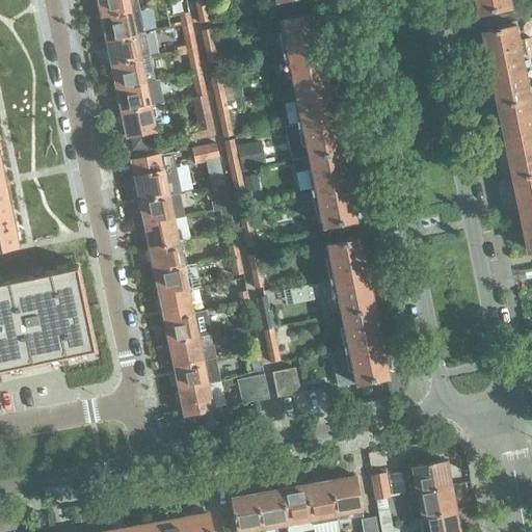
[(97,0),(98,5),(97,5),(99,18),(138,9),(136,0),(97,0)]
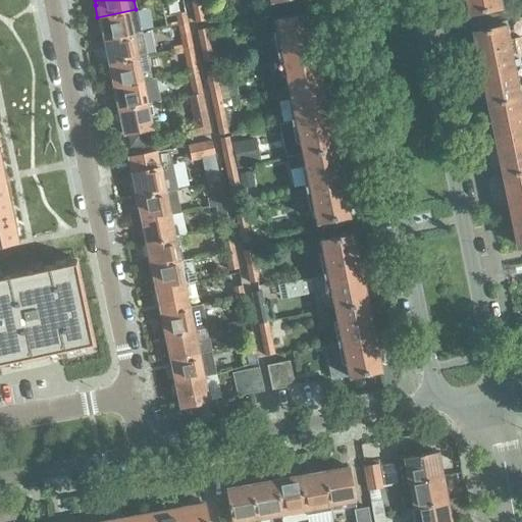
[(200,0),(193,0),(192,0),(194,11),(202,9),(200,0)]
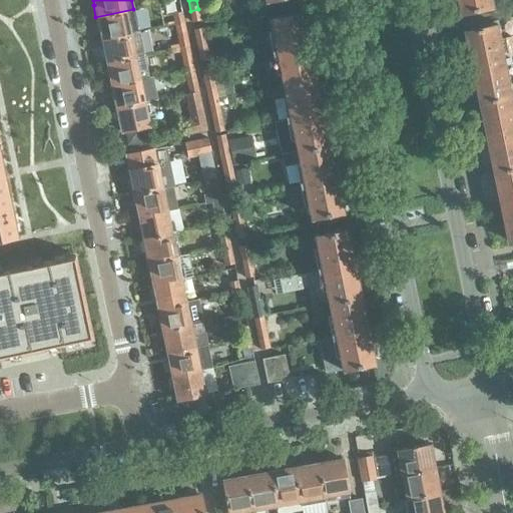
[(493,0),(461,0),(465,13),(495,7),(493,0)]
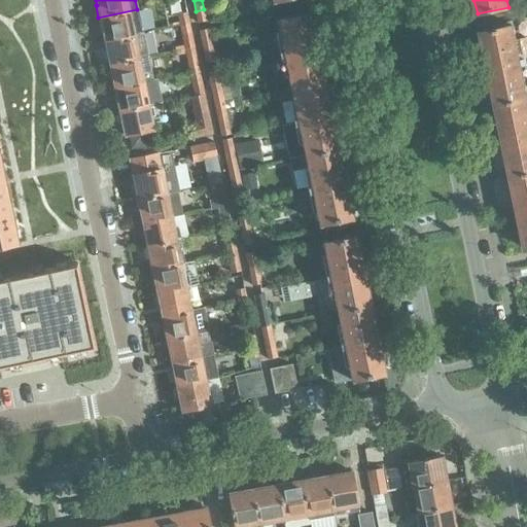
[(137,9),(98,18),(101,30),(102,30),(105,41),(133,35),(142,33),(140,24),(137,9)]
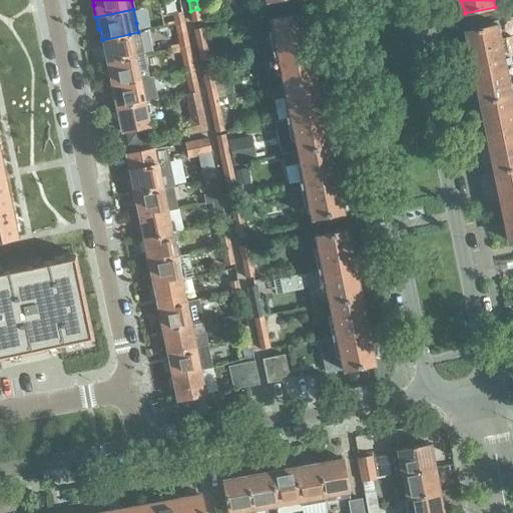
[(198,9),(190,11),(192,21),(201,19),(198,9)]
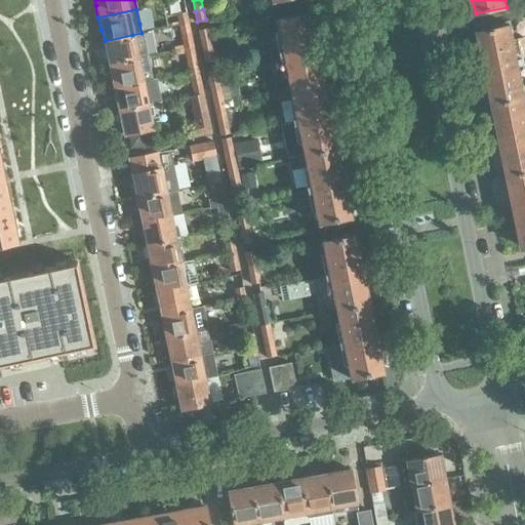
[(186,11),(176,13),(179,25),(188,23),(186,11)]
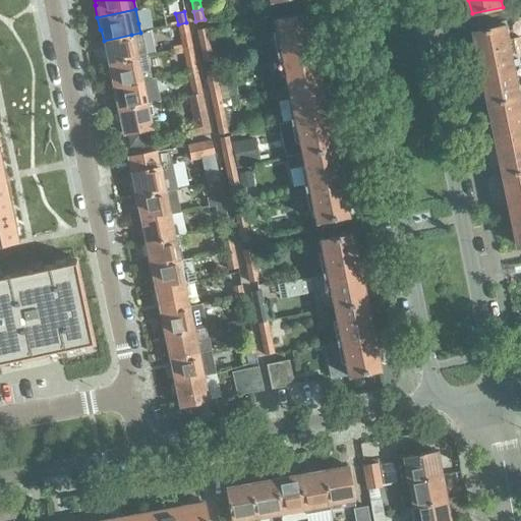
[(305,12),(274,18),(288,87),(320,79),(313,51),(314,50),(312,42),(311,42),(305,12)]
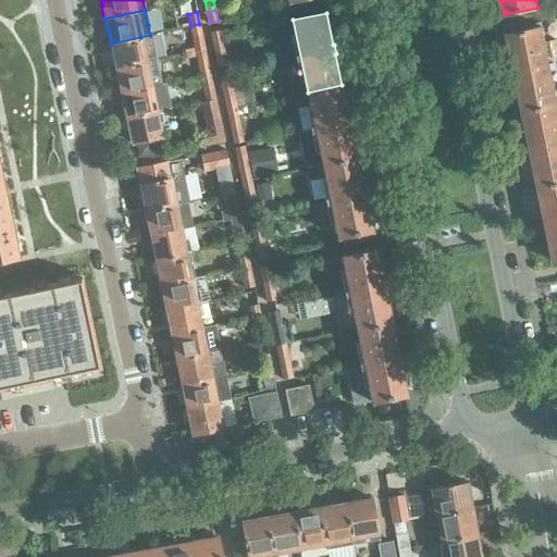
[(199,24),(190,26),(193,38),(202,37),(199,24)]
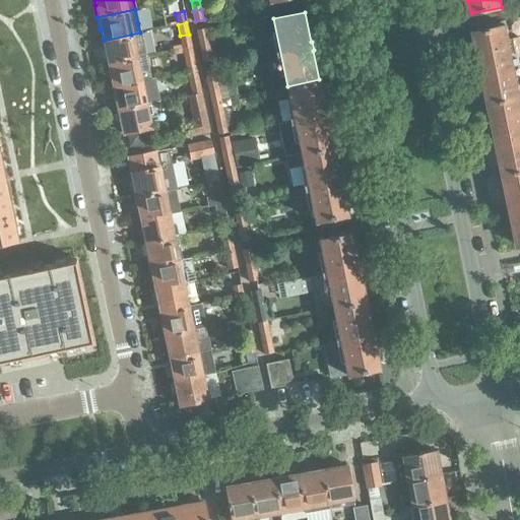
[(507,25),(474,31),(481,63),(480,63),(480,64),(481,72),(483,72),(490,104),(519,96),(519,87),(515,62),(519,60),(519,44),(518,37),(510,39),(507,25)]
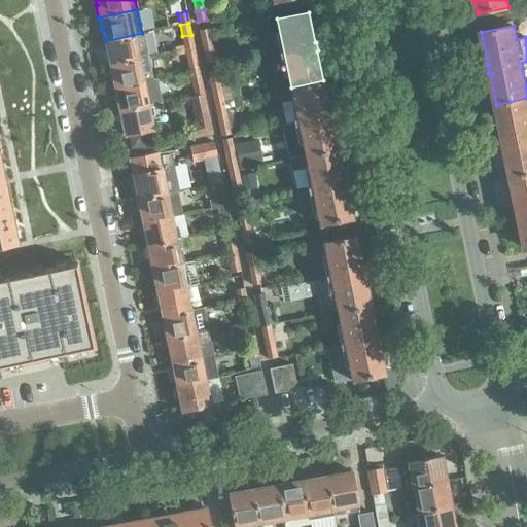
[(209,29),(200,31),(202,41),(211,40),(209,29)]
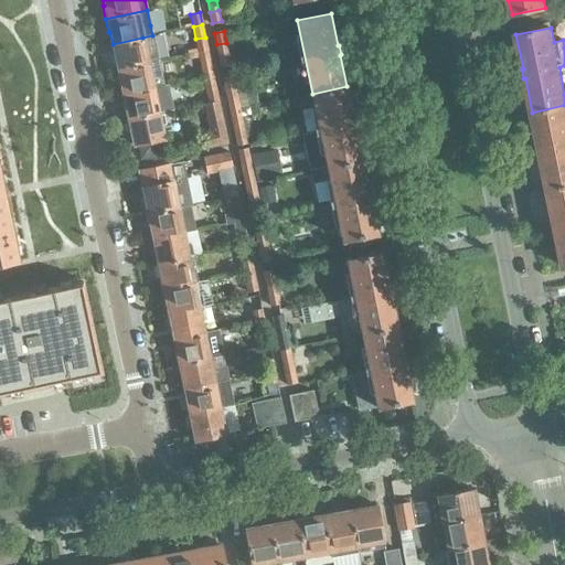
[(142,38),(113,44),(115,55),(113,55),(116,68),(148,62),(158,61),(152,35),(142,38)]
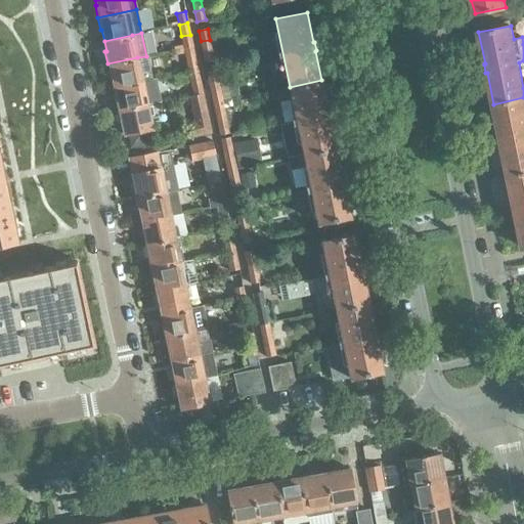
[(210,40),(201,41),(203,52),(212,50),(210,40)]
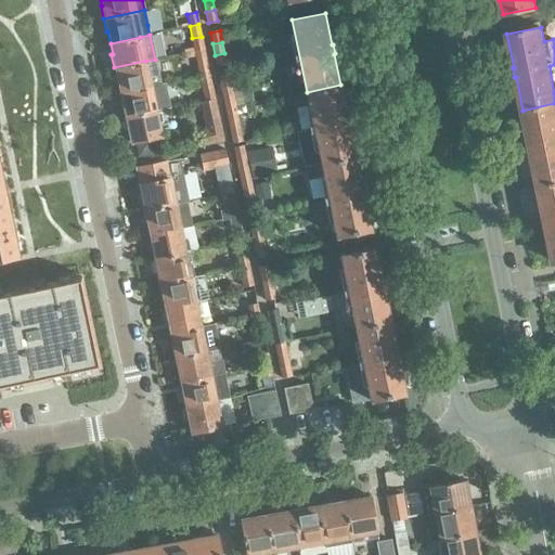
[(224,53),(215,55),(218,67),(228,65),(224,53)]
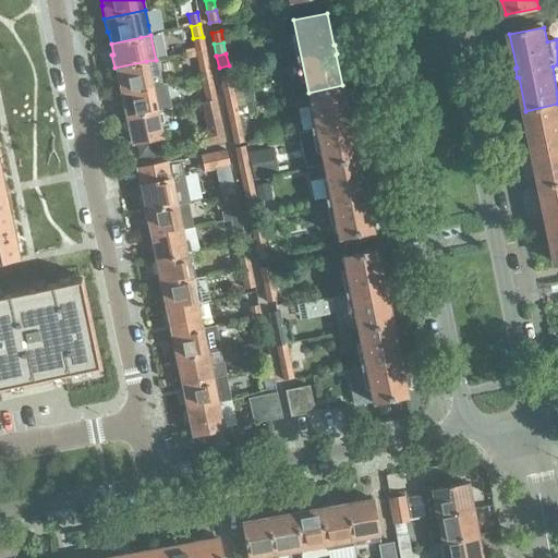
[(146,61),(114,68),(117,81),(119,81),(121,93),(152,86),(162,84),(157,59),(156,60),(146,61)]
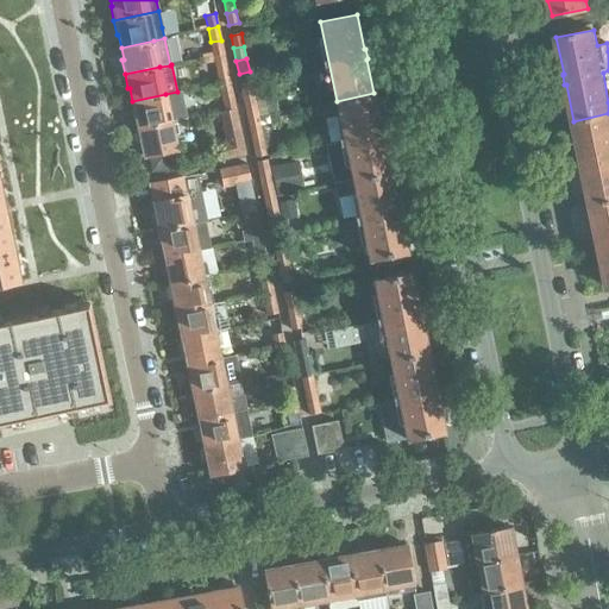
[(227,68),(217,70),(219,83),(230,81),(227,68)]
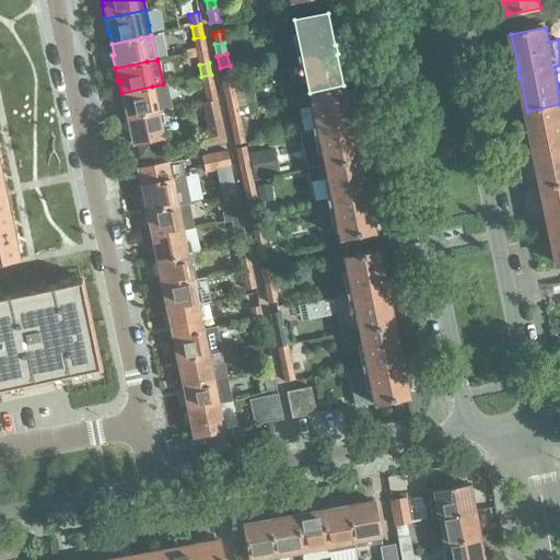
[(211,74),(201,77),(205,89),(213,86),(211,74)]
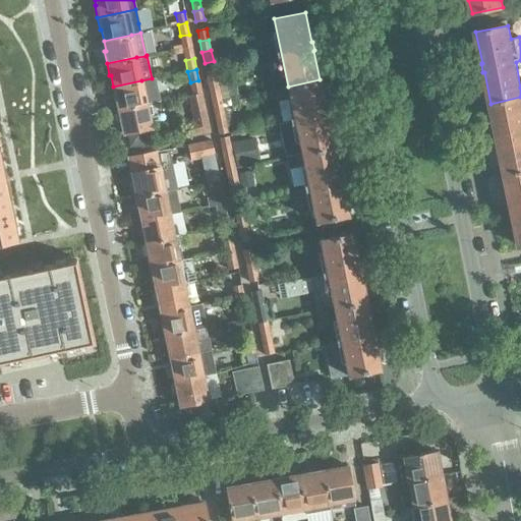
[(215,69),(207,71),(209,81),(218,80),(215,69)]
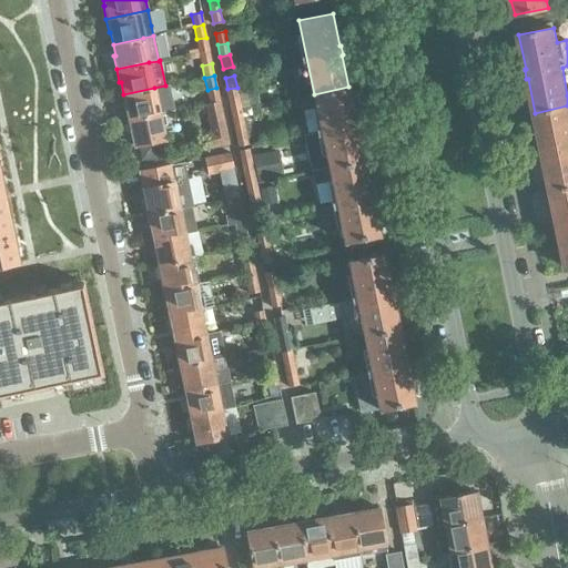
[(154,88),(123,94),(125,107),(124,107),(127,119),(159,113),(173,110),(169,84),(165,85),(154,88)]
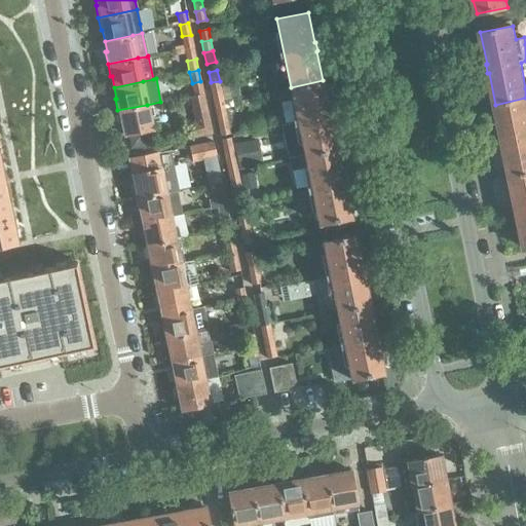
[(323,80),(291,87),(305,155),(337,148),(331,119),(332,119),(332,118),(330,110),(329,110),(323,80)]
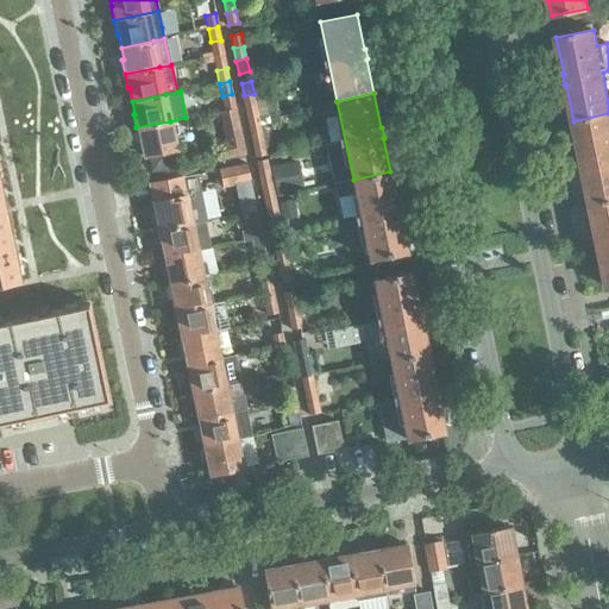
[(255,94),(244,95),(246,108),(257,106),(255,98),(255,94)]
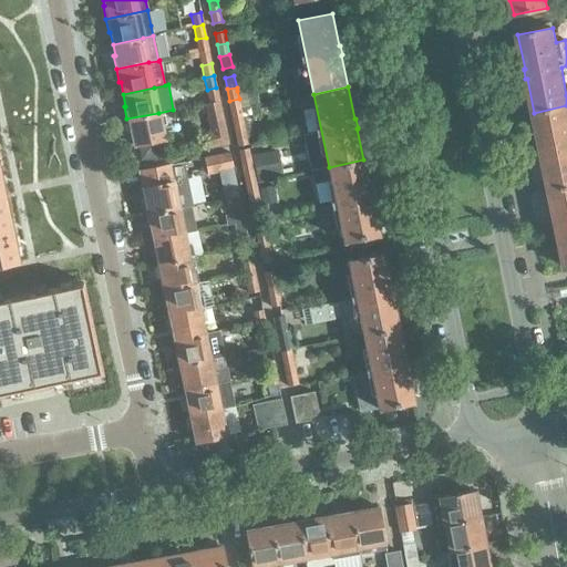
[(239,99),(229,101),(232,112),(241,110),(240,105),(239,99)]
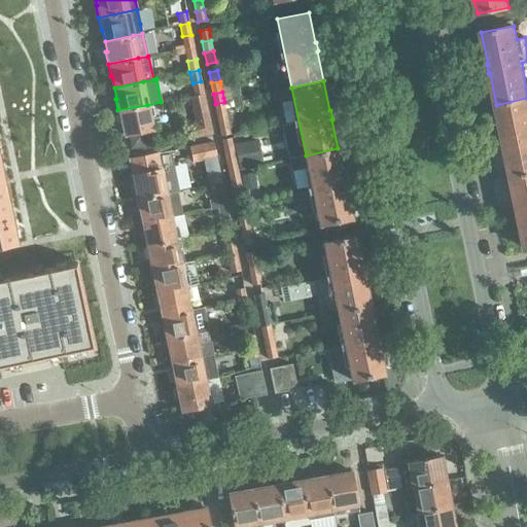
[(196,123),(184,125),(187,139),(213,134),(204,95),(190,97),(196,123)]
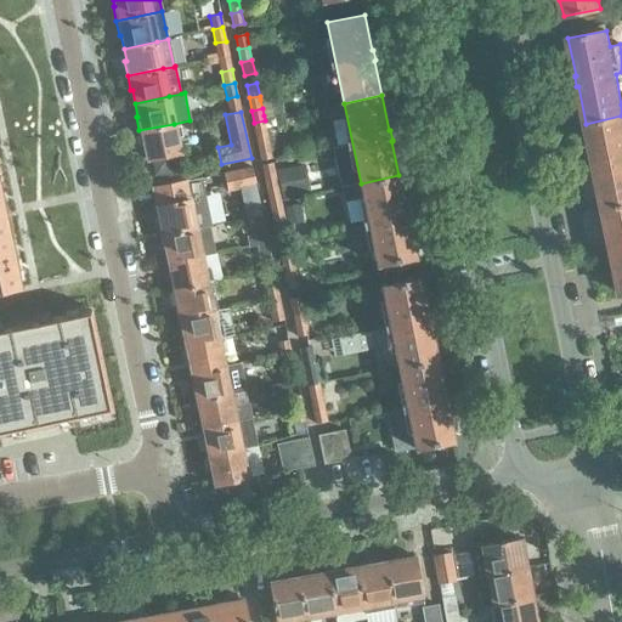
[(621,116),(586,124),(593,160),(592,160),(594,171),(595,171),(603,208),(621,204),(621,116)]
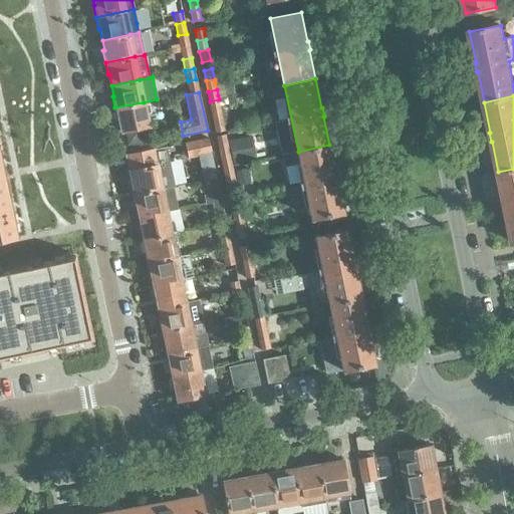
[(219,99),(210,101),(213,111),(221,110),(219,99)]
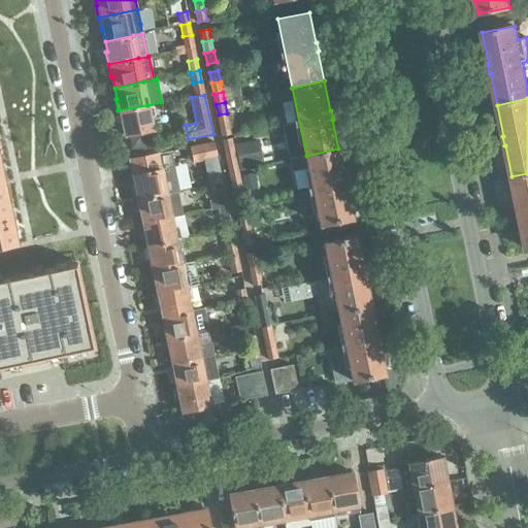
[(147,105),(118,110),(121,124),(123,124),(125,135),(153,129),(147,105)]
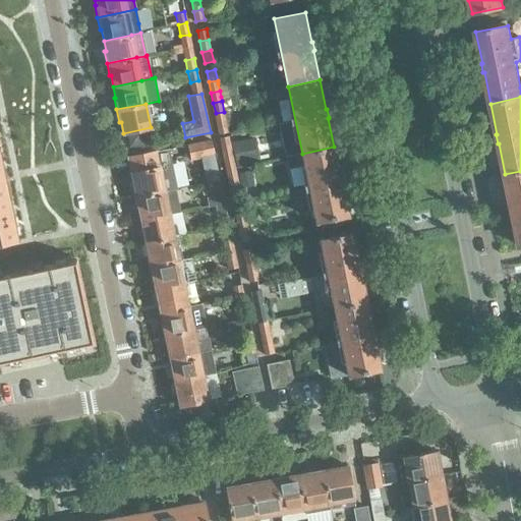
[(224,112),(216,113),(218,124),(227,122),(224,112)]
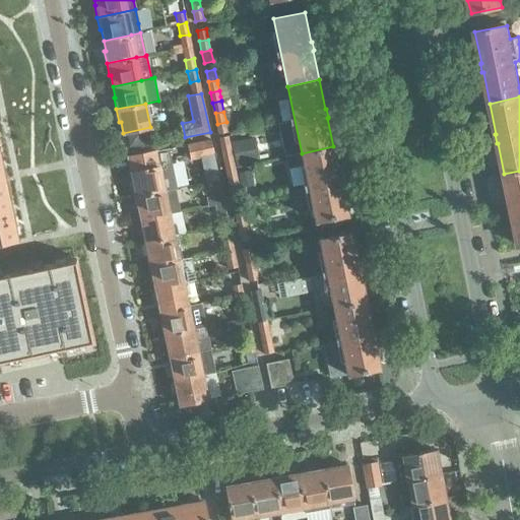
[(226,122),(217,124),(219,134),(229,132),(226,122)]
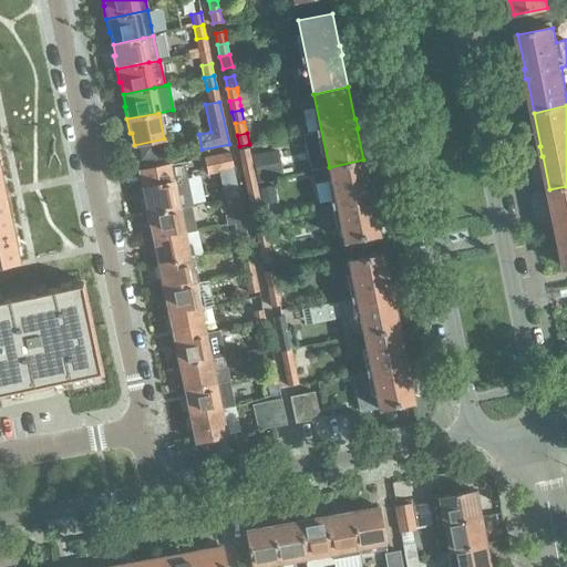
[(249,147),(240,150),(243,162),(251,160),(249,147)]
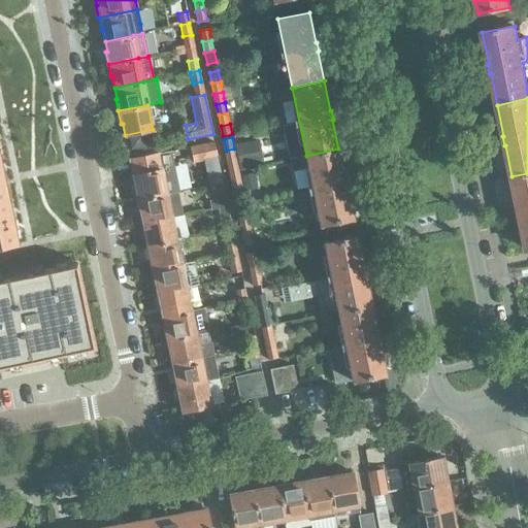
[(215,142),(191,147),(194,164),(218,159),(215,142)]
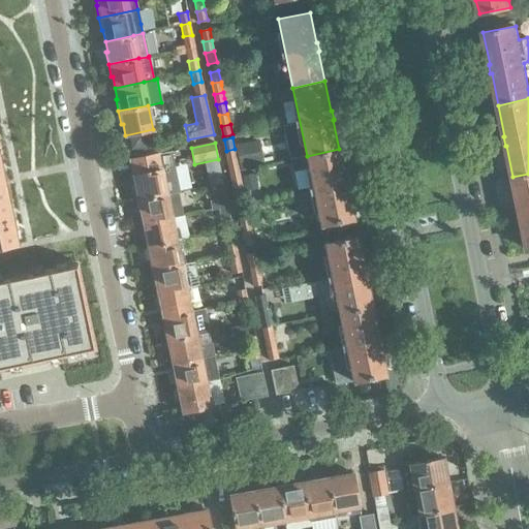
[(235,149),(226,151),(228,161),(238,159),(235,149)]
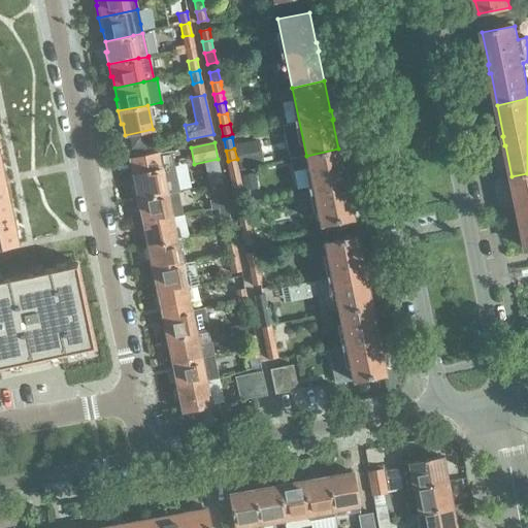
[(338,149),(306,156),(320,224),(321,224),(352,218),(345,188),(348,188),(345,178),(344,178),(338,149)]
